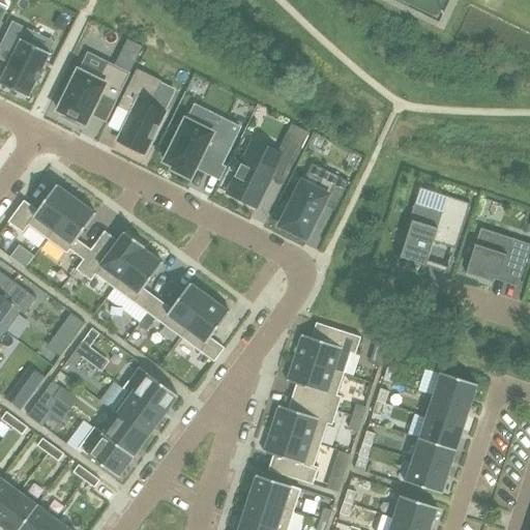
[(0,84),(29,98),(29,97),(28,97),(36,81),(38,82),(38,81),(36,80),(38,74),(41,75),(41,74),(40,72),(49,55),(50,56),(51,54),(50,54),(23,40),(28,29),(12,22),(0,46),(0,48),(13,55),(9,64),(0,82),(0,84)]
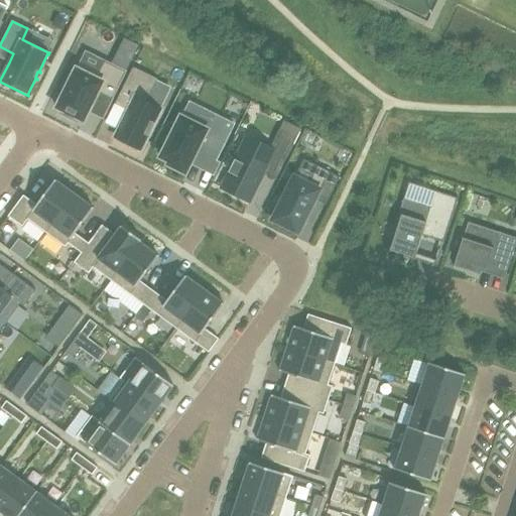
[(125,38),(119,50),(133,57),(139,45),(125,38)]
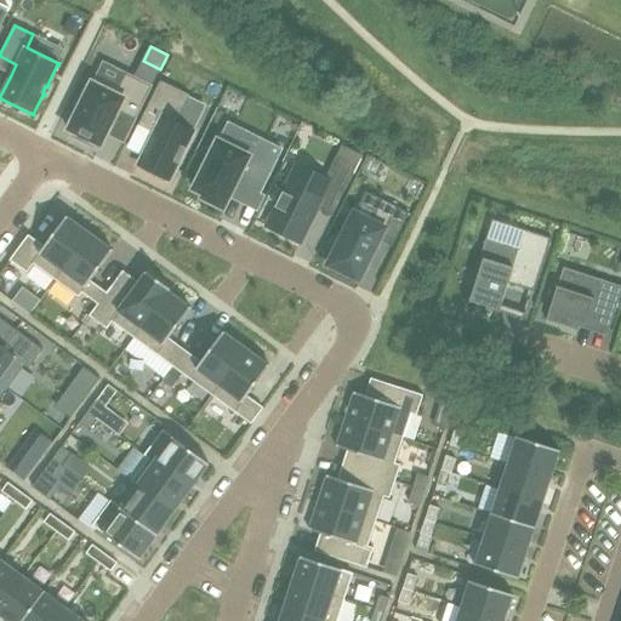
[(68,131),(72,132),(70,137),(95,149),(96,144),(101,147),(119,110),(136,119),(152,86),(127,74),(120,87),(96,75),(68,131)]
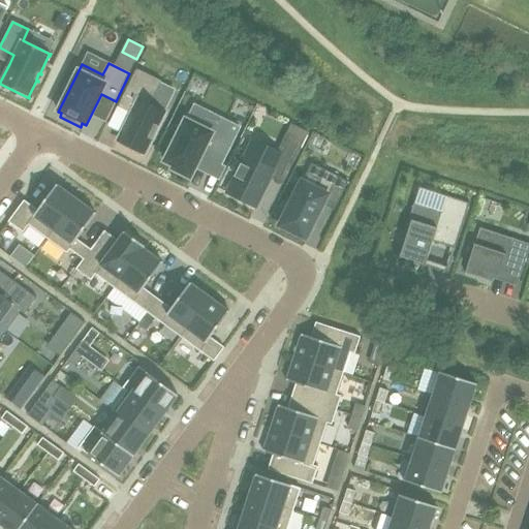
[(131,114),(118,142),(144,154),(164,113),(150,105),(161,82),(136,69),(118,107),(131,114)]
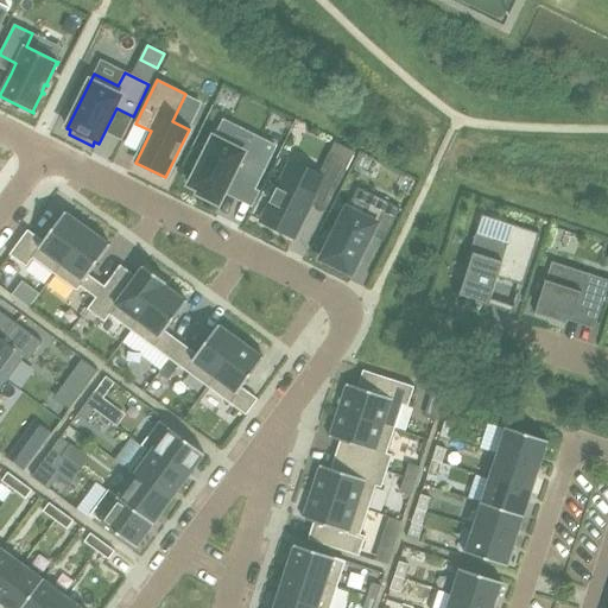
[(213,138),(189,187),(200,191),(198,195),(219,204),(230,179),(253,191),(276,146),(252,134),(242,152),(213,138)]
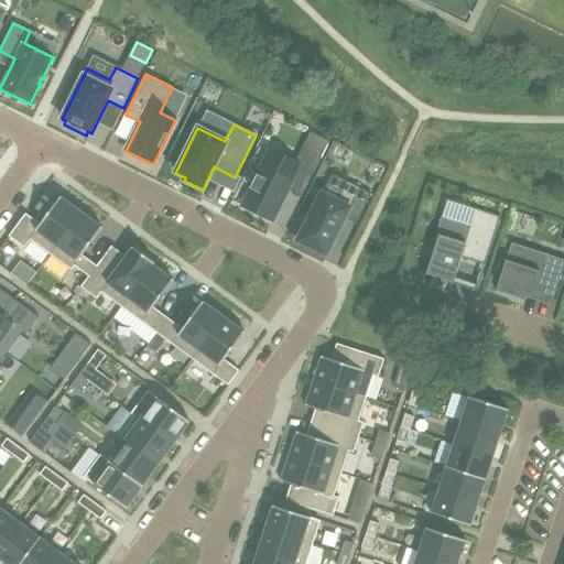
[(307,150),(299,166),(313,173),(321,158),(307,150)]
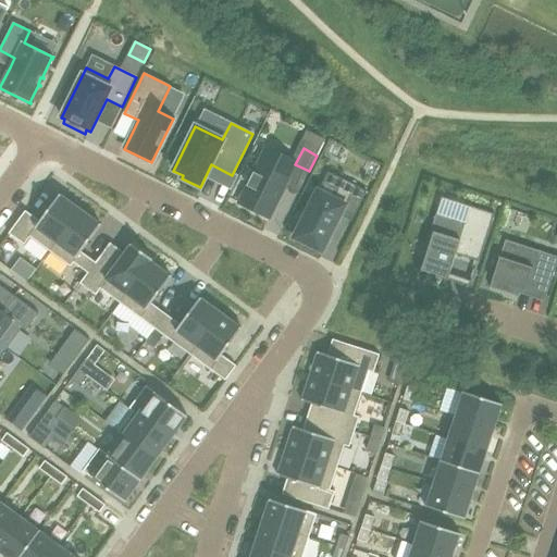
[(263,155),(239,203),(269,218),(294,169),(263,155)]
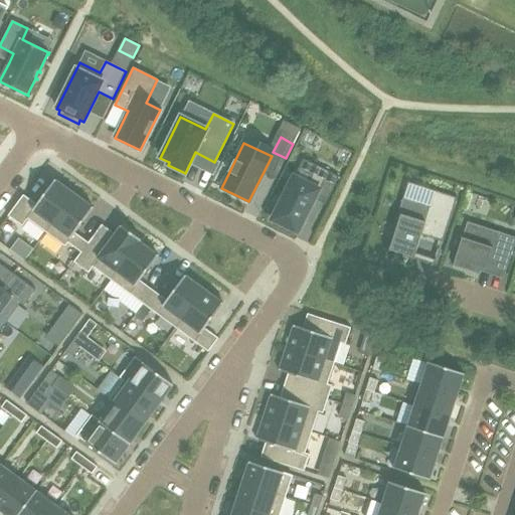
[(317,166),(308,184),(294,177),(273,220),(298,232),(314,199),(325,205),(339,177),(317,166)]
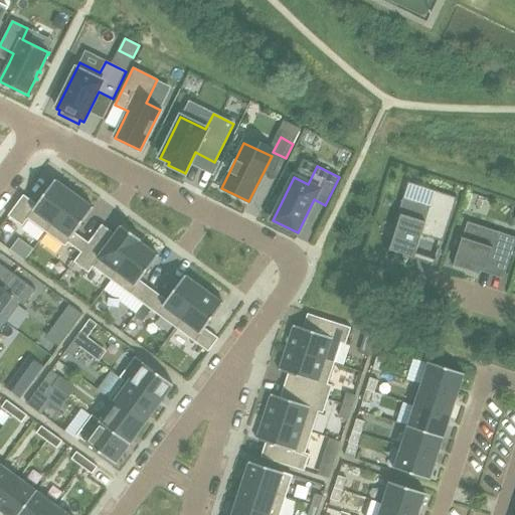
[(27,219),(45,232),(74,194),(71,192),(73,189),(60,180),(58,183),(55,180),(36,205),(23,195),(8,216),(22,227),(27,219)]
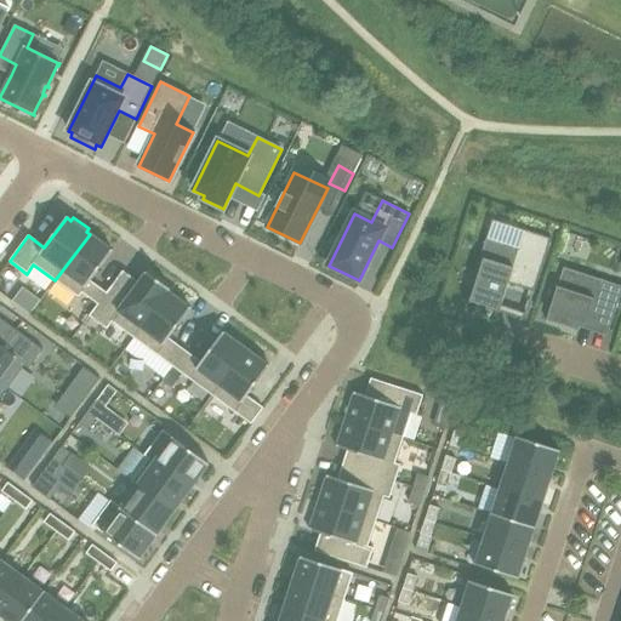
[(508,284),(534,292),(551,239),(524,231),(518,249),(490,240),(472,297),(467,295),(466,301),(500,312),(501,306),(508,284)]
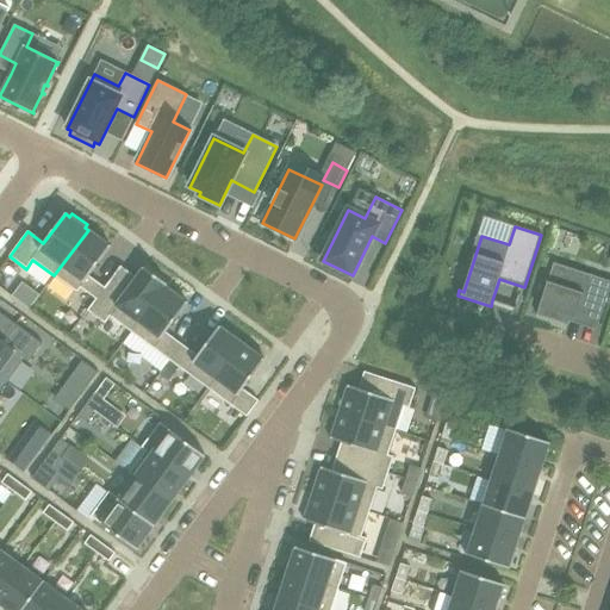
[(80,288),(95,299),(105,288),(88,277),(111,247),(88,230),(54,275),(76,292),(80,288)]
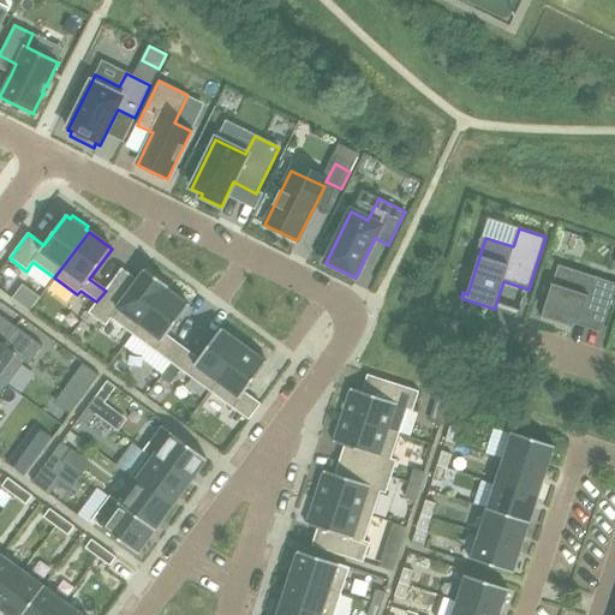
[(614,284),(557,266),(541,317),(573,328),(575,321),(579,322),(580,320),(603,328),(614,288),(614,284)]
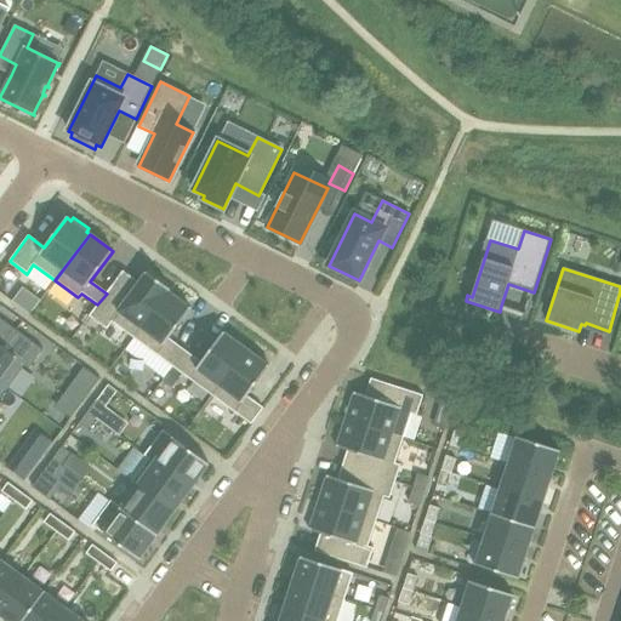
[(123,305),(107,294),(97,305),(89,317),(107,329),(112,323),(134,339),(170,289),(147,272),(123,305)]
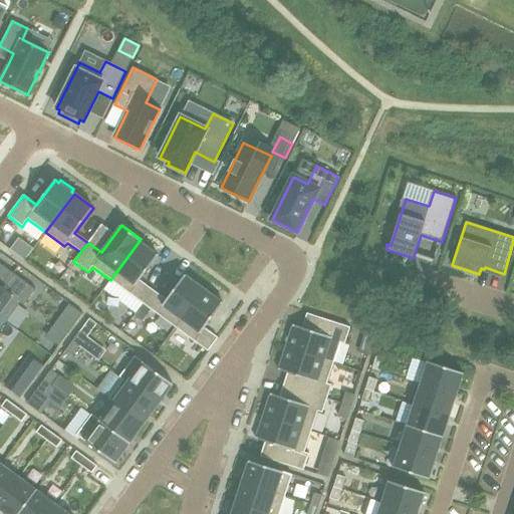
[(143,304),(153,290),(140,280),(158,255),(140,242),(142,240),(141,239),(110,280),(143,304)]
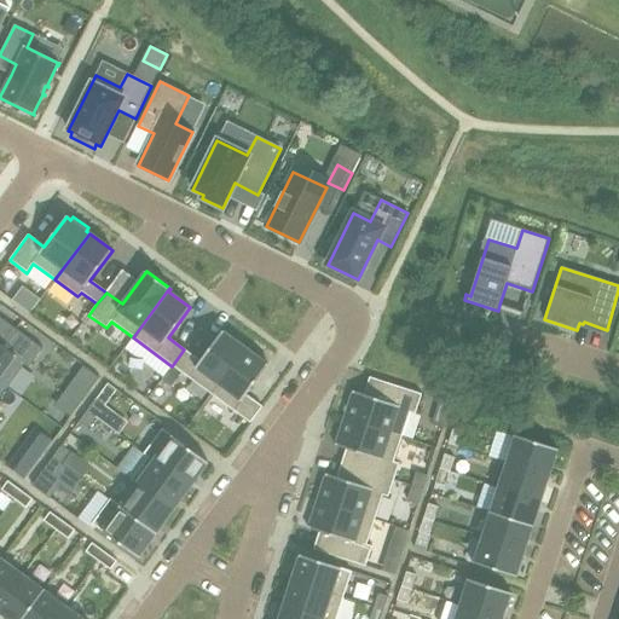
[(0,383),(6,388),(24,364),(29,368),(42,350),(13,328),(1,345),(0,343),(0,383)]
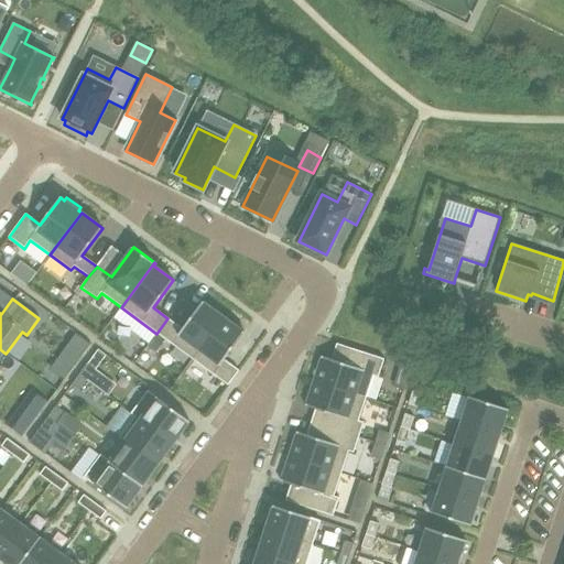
[(182,329),(167,318),(156,334),(193,359),(224,317),(203,302),(182,329)]
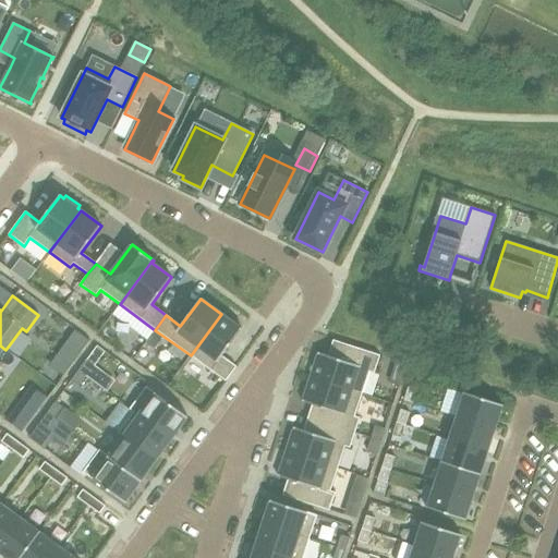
[(226,381),(237,367),(222,356),(242,329),(238,326),(240,323),(227,313),(225,316),(221,314),(191,355),(226,381)]
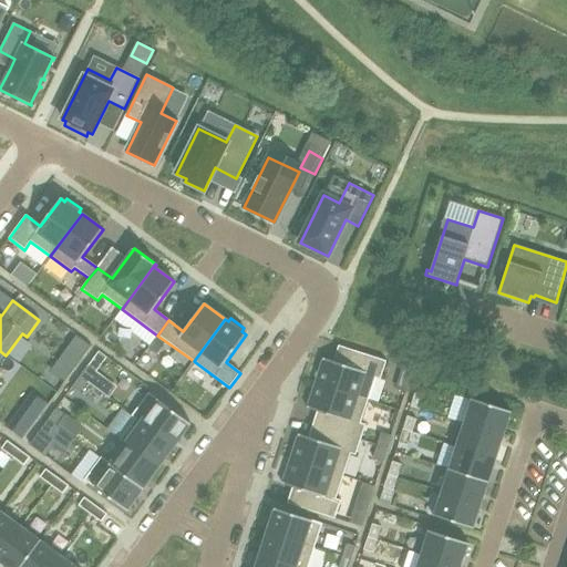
[(65,381),(91,347),(76,336),(51,370),(65,381)]
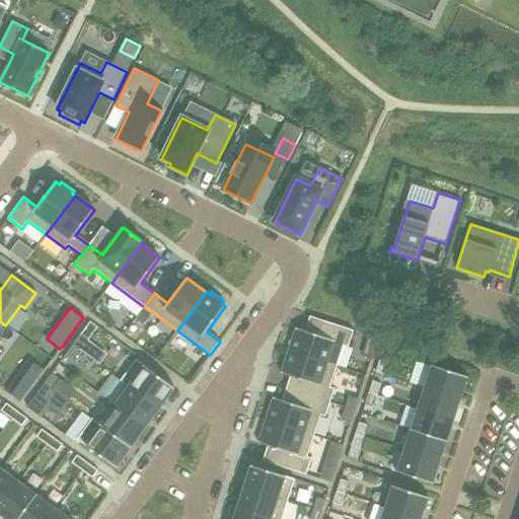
[(151,313),(145,309),(138,319),(144,323),(151,313)]
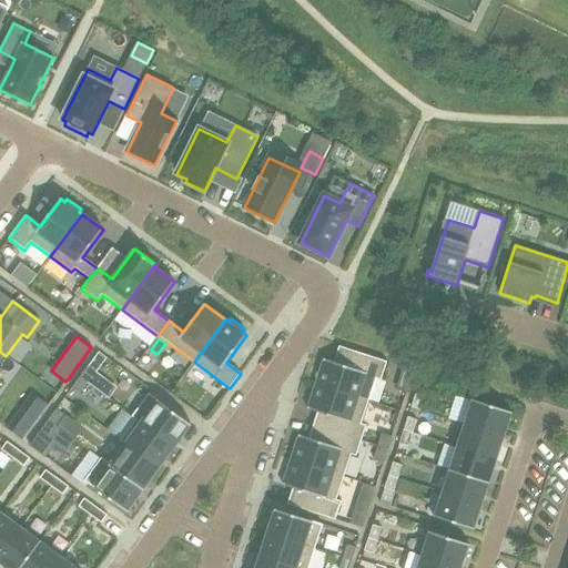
[(323,361),(315,384),(368,402),(375,379),(381,381),(386,363),(338,346),(334,363),(323,359),(323,361)]
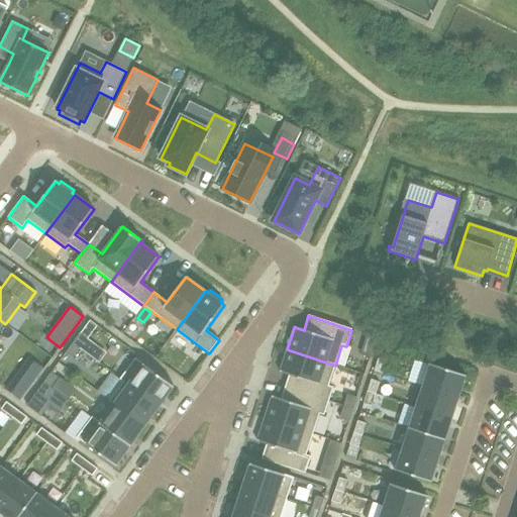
[(80,334),(73,343),(80,348),(87,338),(80,334)]
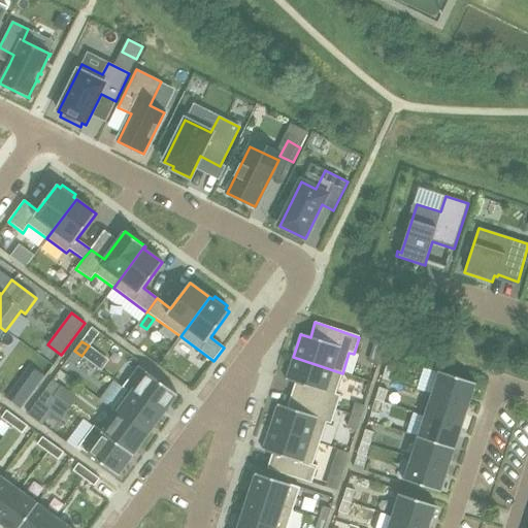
[(376,342),(373,350),(386,354),(388,347),(376,342)]
